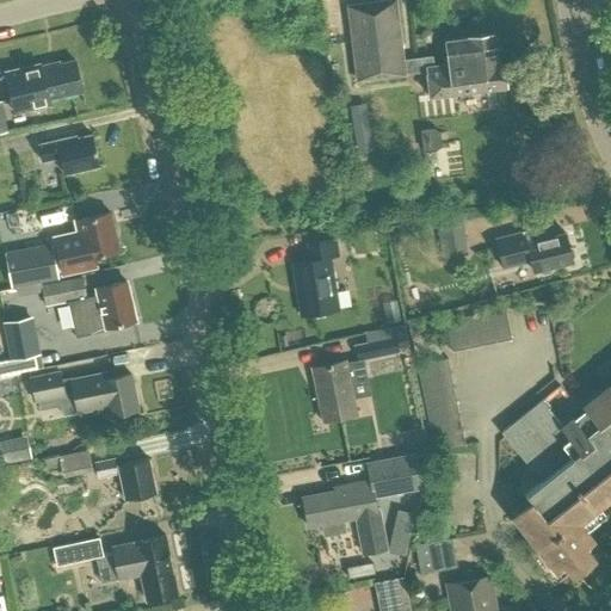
[(426,71),(429,97),(505,86),(510,82),(507,66),(497,63),(493,32),(468,36),(468,37),(445,41),(448,63),(433,66),(432,57),(402,61),(395,0),(387,0),(347,5),(357,80),(405,74),(405,73),(426,71)]
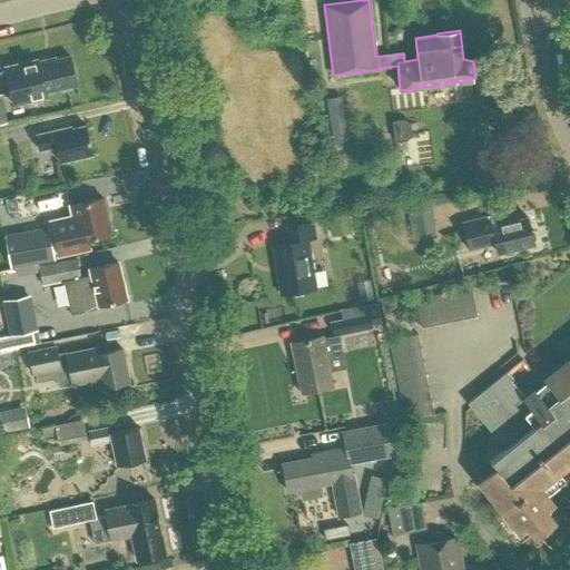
[(45,92),(76,85),(69,56),(55,59),(53,53),(19,62),(18,59),(5,62),(10,90),(22,87),(26,98),(45,94),(45,92)]
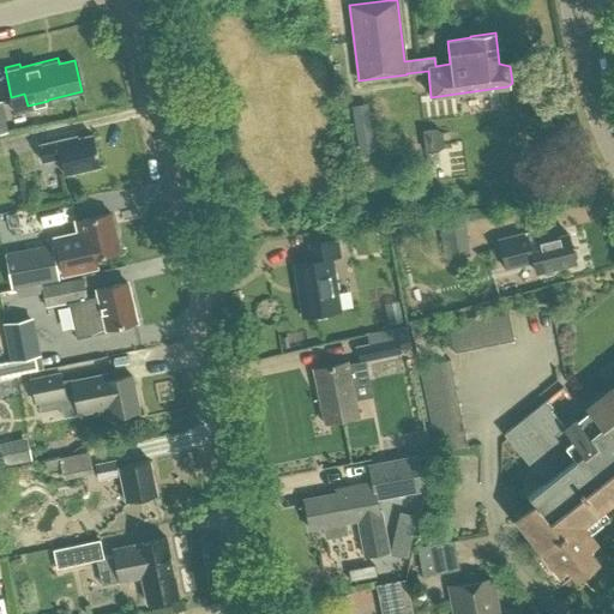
[(422,132),(425,154),(438,152),(443,148),(441,133),(433,131),(422,132)]
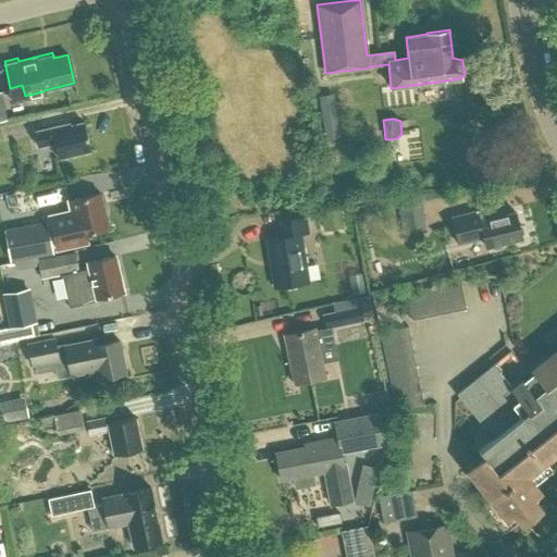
[(35,132),(38,147),(54,143),(58,158),(90,150),(84,122),(71,125),(71,123),(35,132)]
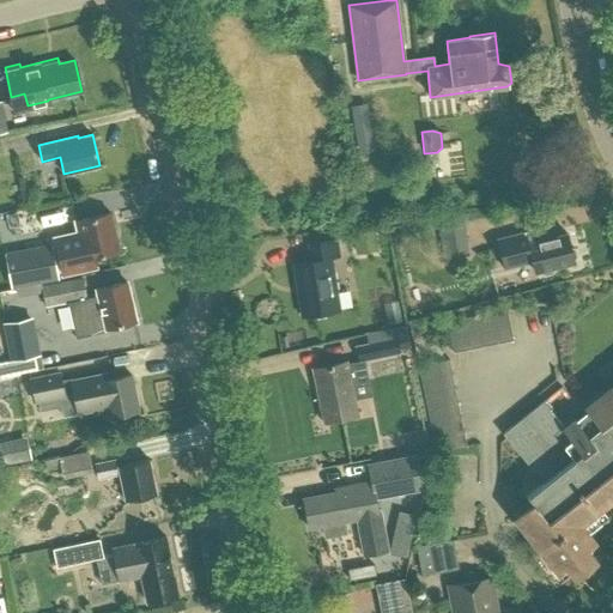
[(74,222),(78,234),(54,240),(61,274),(92,267),(91,258),(120,252),(110,213),(74,222)]
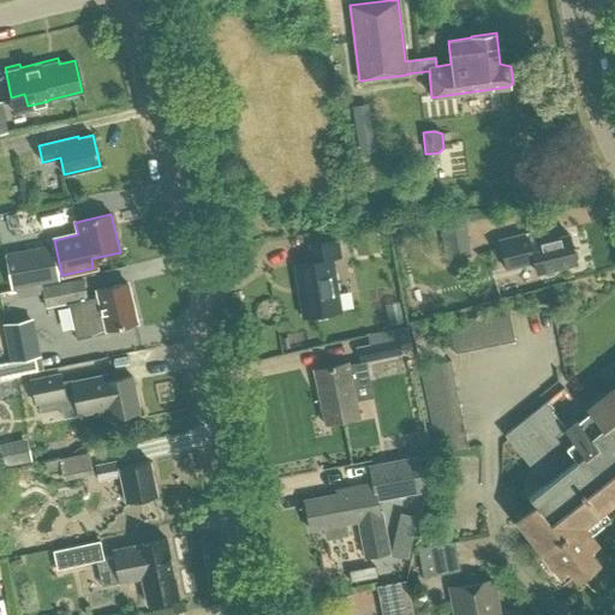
[(469,257),(465,222),(429,227),(431,251),(442,250),(443,260),(469,257)]
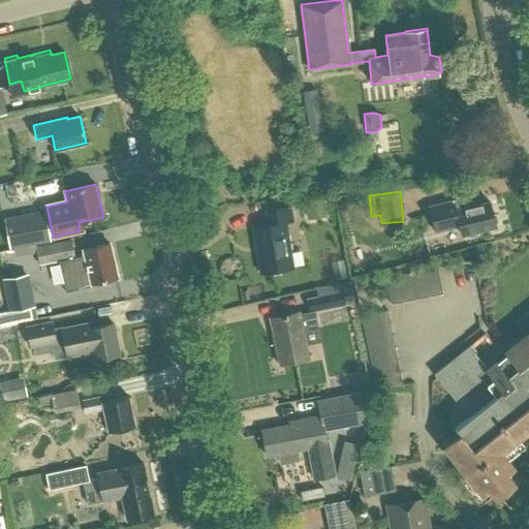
[(428,206),(435,231),(460,225),(462,236),(467,234),(469,236),(475,235),(476,231),(495,226),(494,223),(497,220),(495,215),(492,213),(489,200),(466,207),(465,201),(459,198),(428,206)]
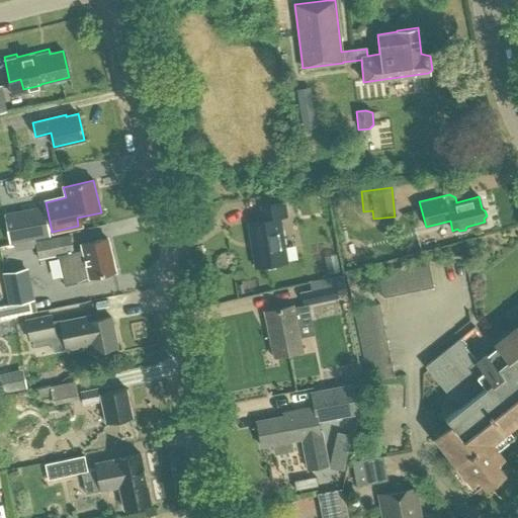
[(286,216),(284,201),(260,205),(263,220),(249,223),(256,266),(287,261),(280,217),(286,216)]
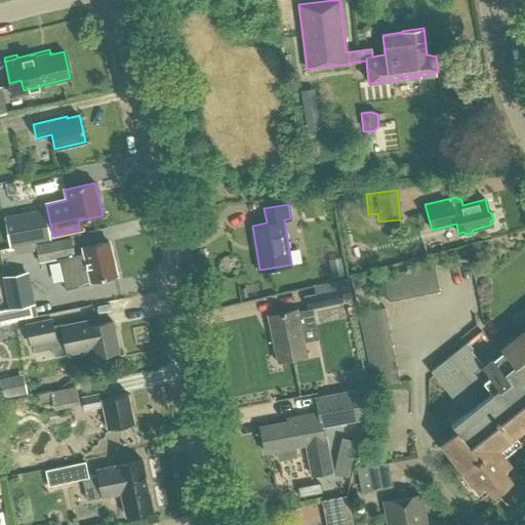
[(45,214),(21,219),(26,243),(49,238),(45,214)]
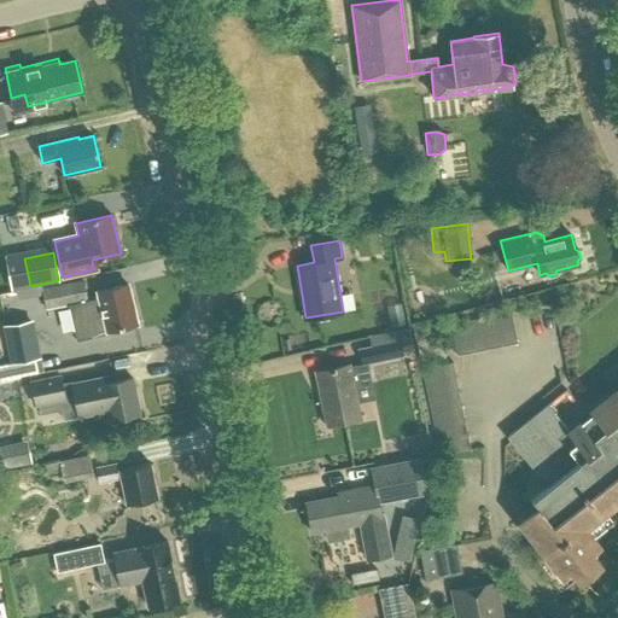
[(87,299),(81,279),(41,287),(45,308),(87,299)]
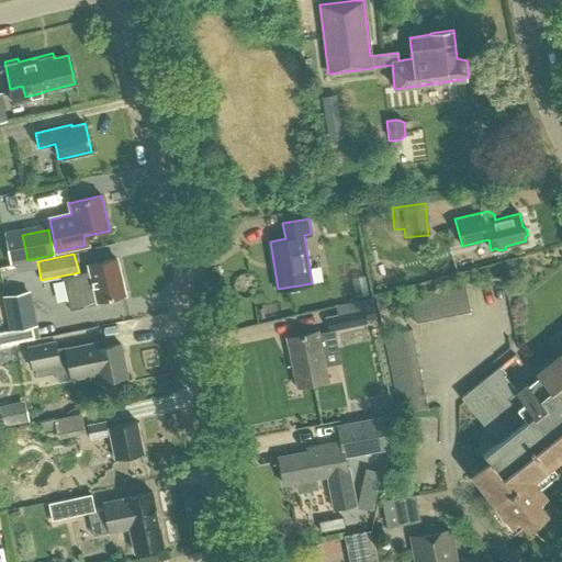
[(107,299),(124,295),(116,259),(89,265),(90,271),(62,278),(69,311),(108,301),(107,299)]
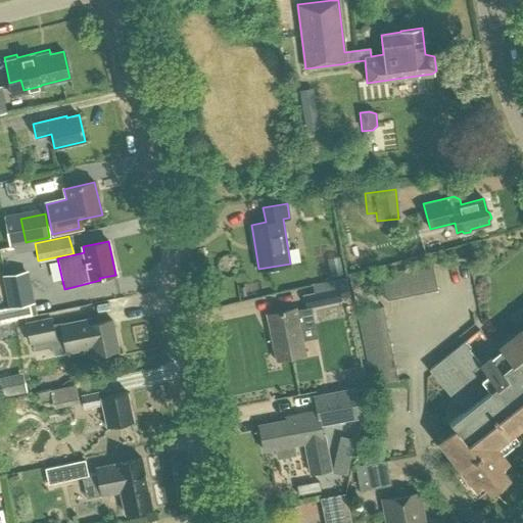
[(382,276),(387,301),(438,291),(433,266),(382,276)]
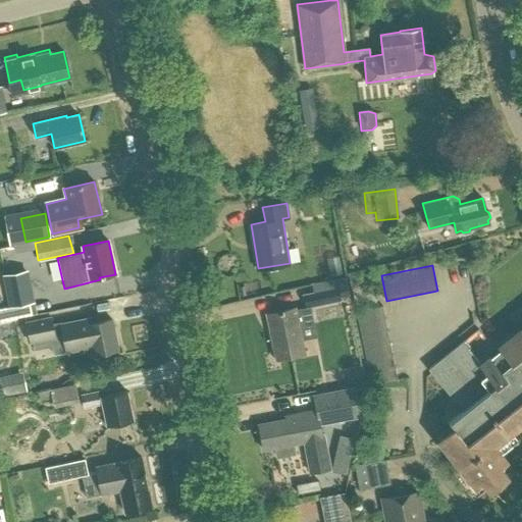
[(24,270),(3,275),(9,307),(32,303),(24,270)]
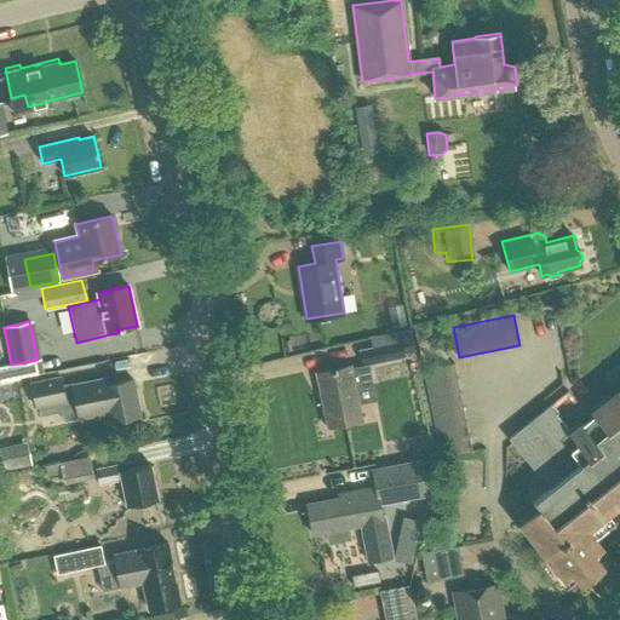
[(362,365),(403,356),(400,340),(359,350),(362,365)]
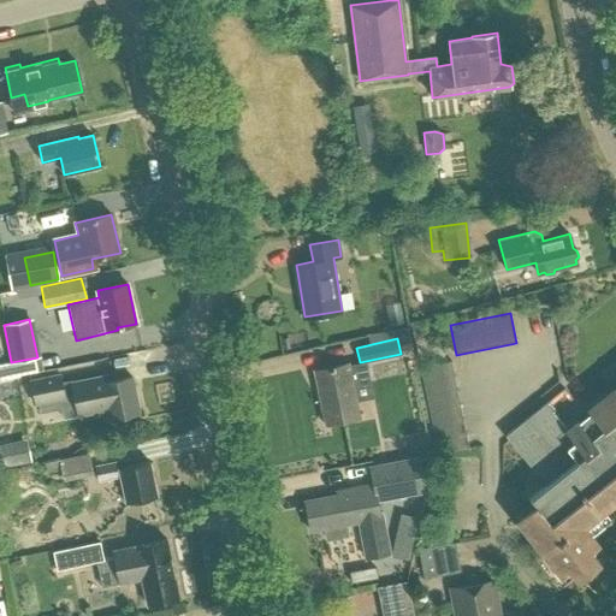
[(431,350),(442,357),(448,349),(436,342),(431,350)]
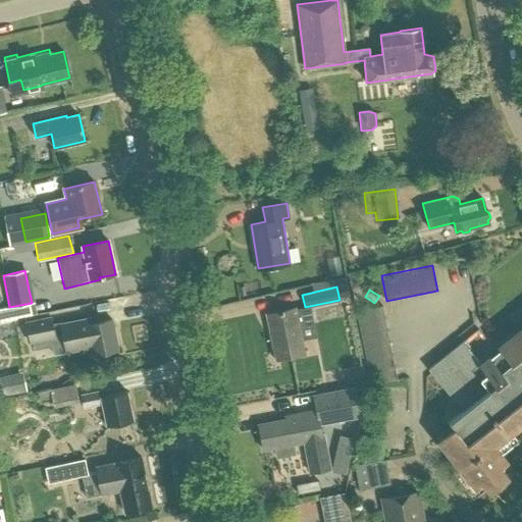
[(299,307),(268,313),(278,359),(309,353),(299,307)]
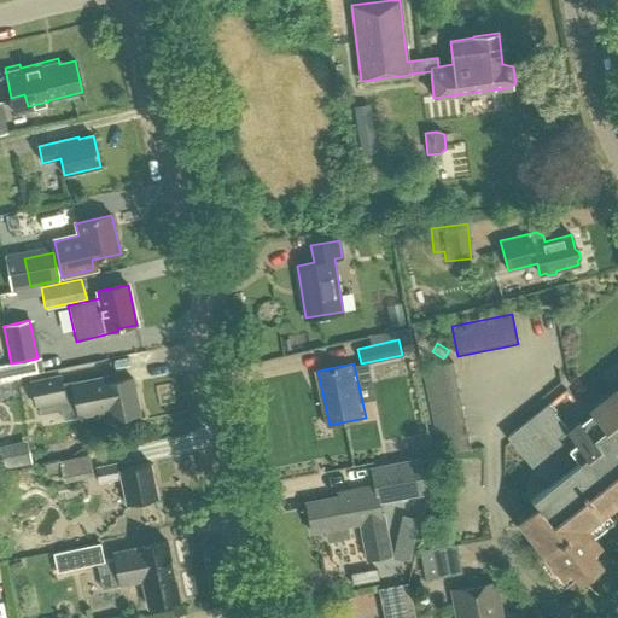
[(470,450),(452,363),(420,369),(437,456),(470,450)]
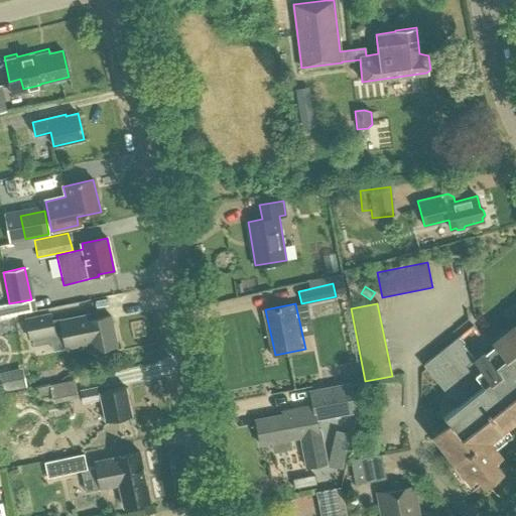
[(23,319),(28,342),(53,336),(48,313),(23,319)]
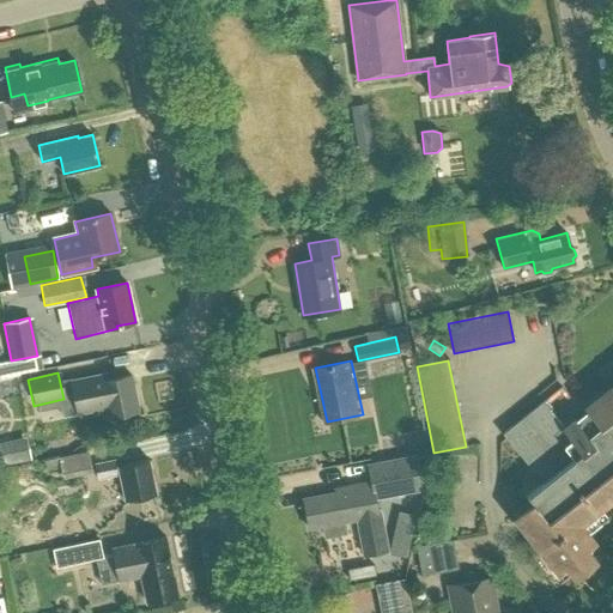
[(131,375),(107,380),(105,374),(71,381),(77,413),(105,408),(107,417),(138,411),(131,375)]
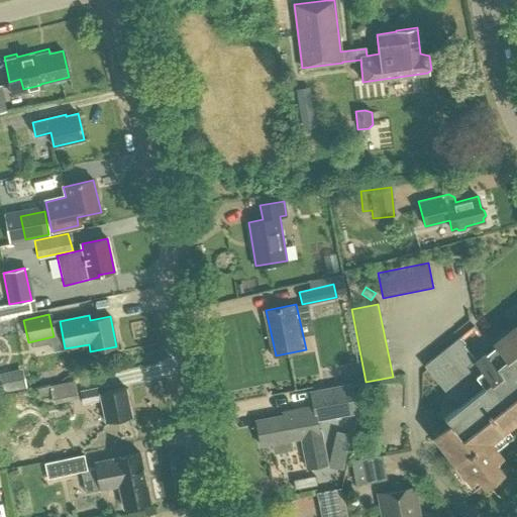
[(495,451),(513,436),(505,426),(516,416),(516,325),(498,341),(501,344),(484,358),(483,357),(477,362),(457,337),(424,365),(460,410),(451,417),(454,422),(437,435),(473,479),(480,473),(486,481),(498,471),(492,462),(499,457),(495,451)]
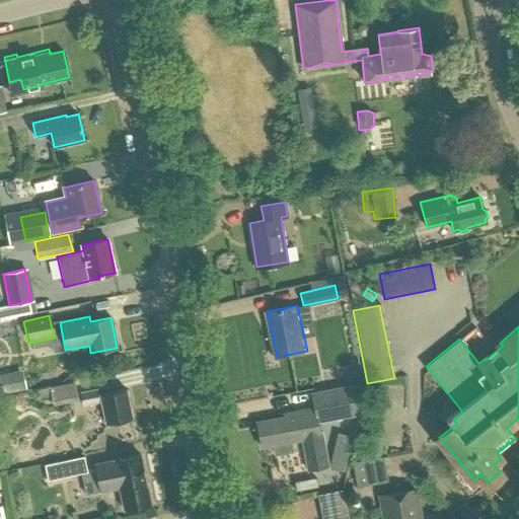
[(0,396),(26,391),(21,372),(0,376),(0,396)]
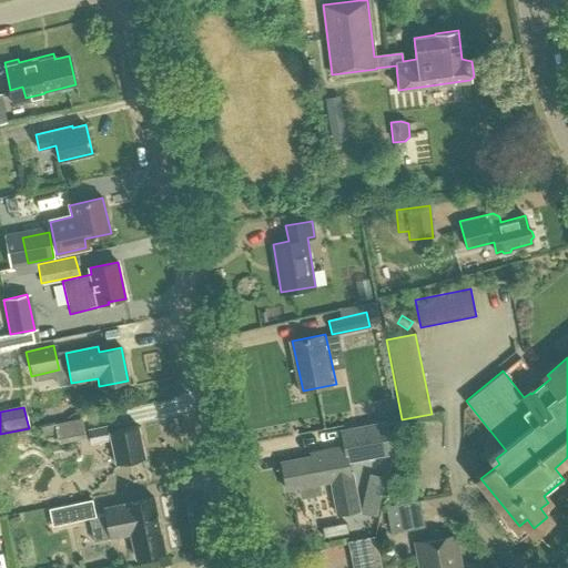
[(58,422),(60,437),(84,432),(80,417),(58,422)]
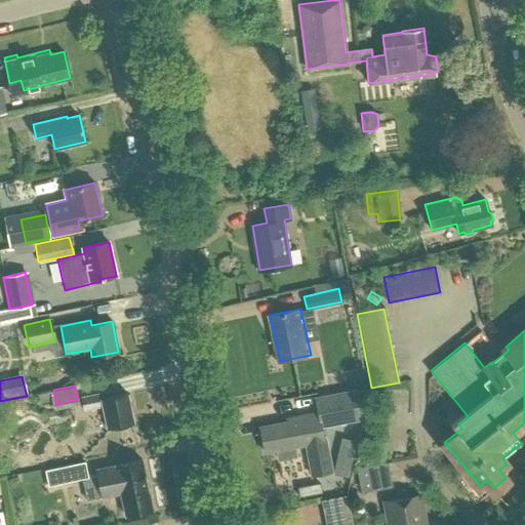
[(275,423),(264,427),(268,452),(280,449),(282,458),(299,455),(297,446),(309,444),(315,475),(335,471),(329,439),(327,440),(324,426),(367,418),(361,389),(318,397),(321,412),(296,416),(296,419),(275,423)]
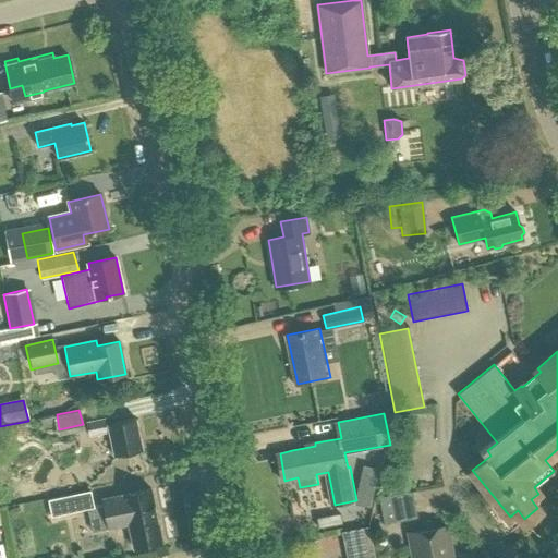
[(88,436),(109,432),(113,456),(142,450),(135,417),(111,423),(110,417),(86,422),(88,436)]
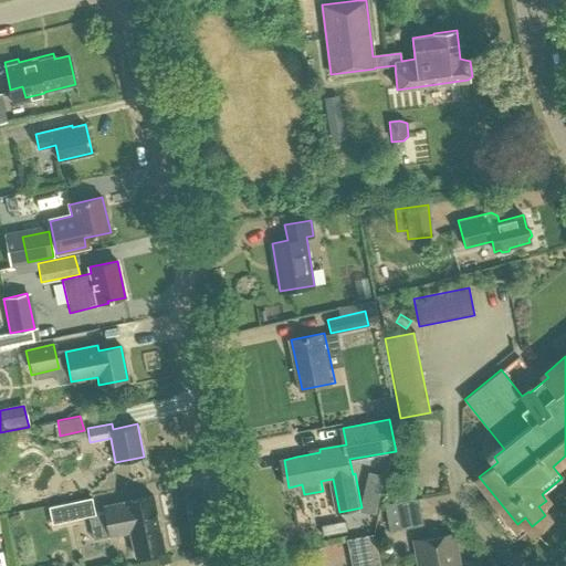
[(363,500),(378,503),(384,475),(369,472),(363,500)]
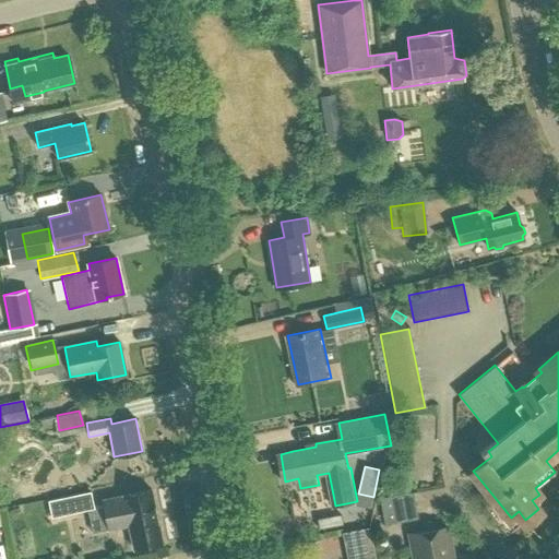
[(130,528),(134,551),(164,546),(152,490),(102,500),(108,533),(130,528)]
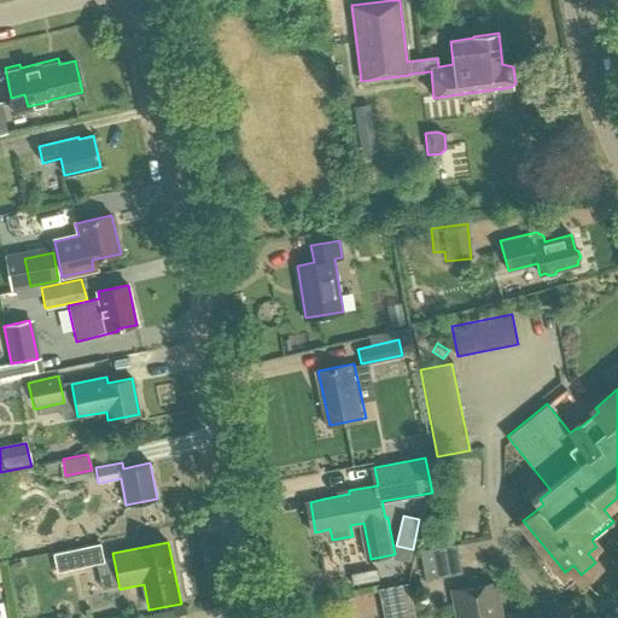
[(462,572),(458,543),(420,549),(425,578),(462,572)]
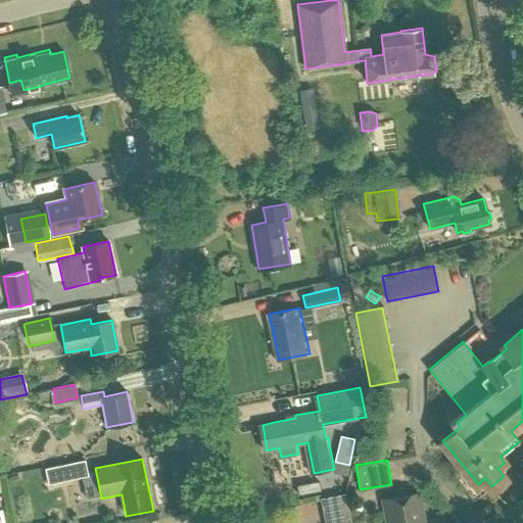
[(45,471),(48,486),(89,478),(86,462),(45,471)]
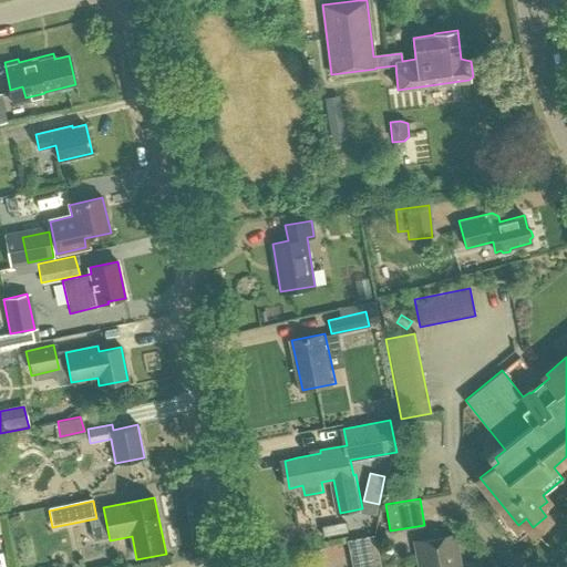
[(416,540),(421,566),(459,566),(454,534),(416,540)]
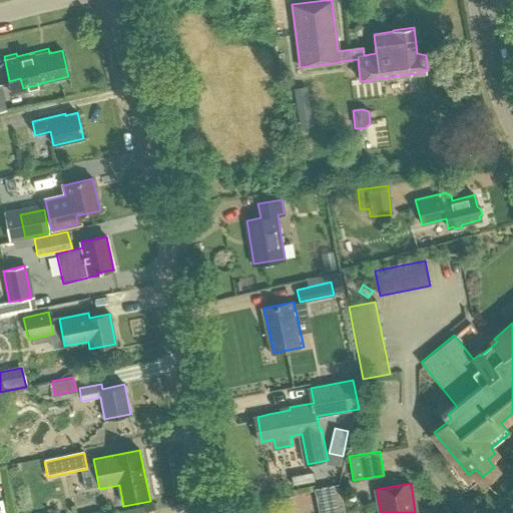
[(345,512),(340,484),(315,489),(320,512),(345,512)]
